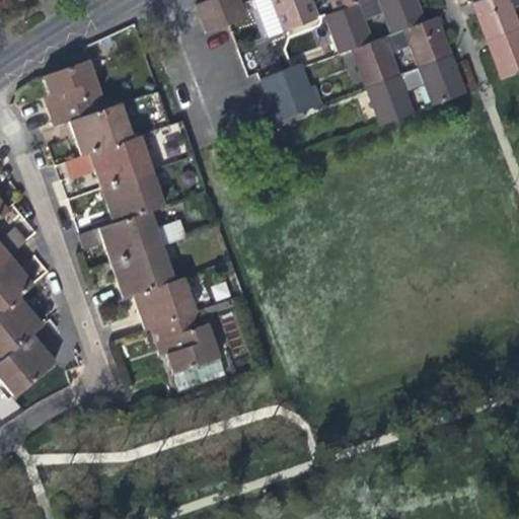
[(211,0),(194,6),(200,20),(239,5),(237,0),(211,0)]
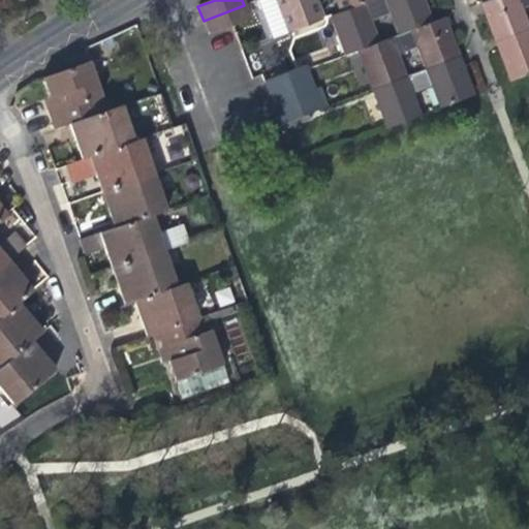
[(317,0),(338,0),(343,13),(375,1),(374,0),(258,0),(257,1),(261,10),(265,9),(275,38),(321,21),(314,1),(317,0)]
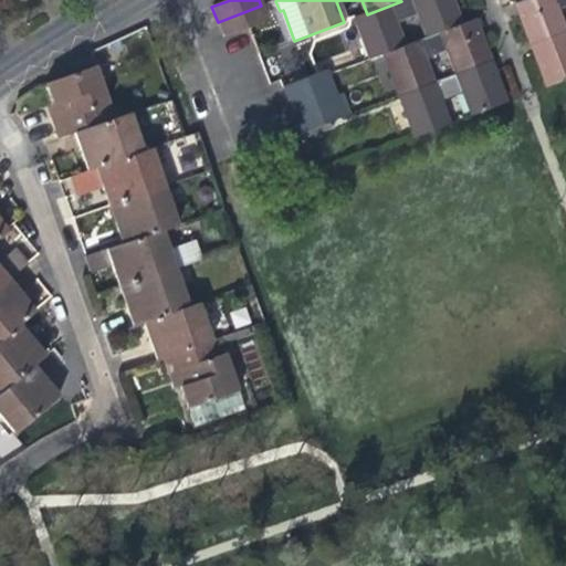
[(419,17),(428,38),(462,24),(452,0),(404,0),(401,1),(367,14),(356,18),(373,60),(385,54),(406,46),(398,25),(419,17)]
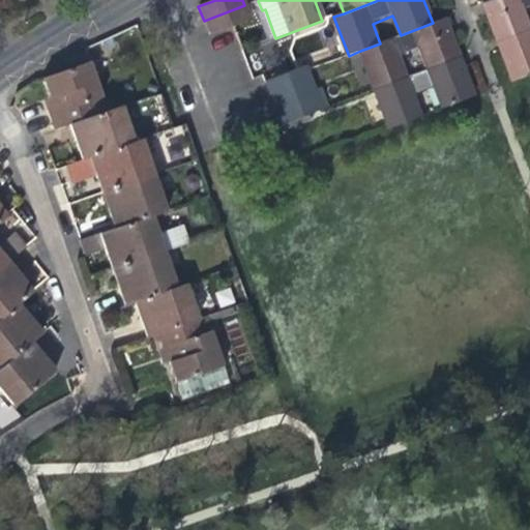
[(529,0),(491,0),(483,3),(490,20),(498,41),(529,30),(521,8),(529,4),(529,0)]
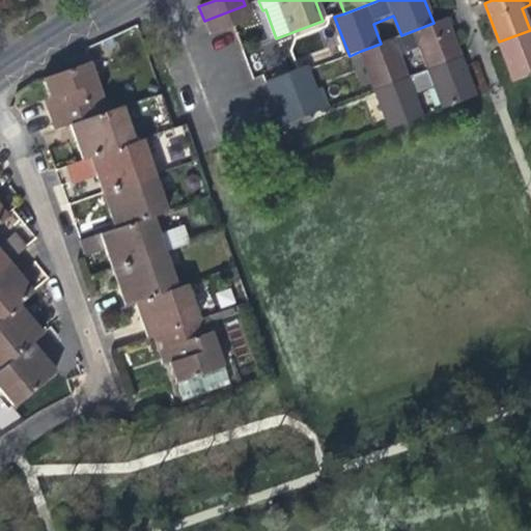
[(251,22),(245,5),(204,21),(210,36),(233,28),(251,22)]
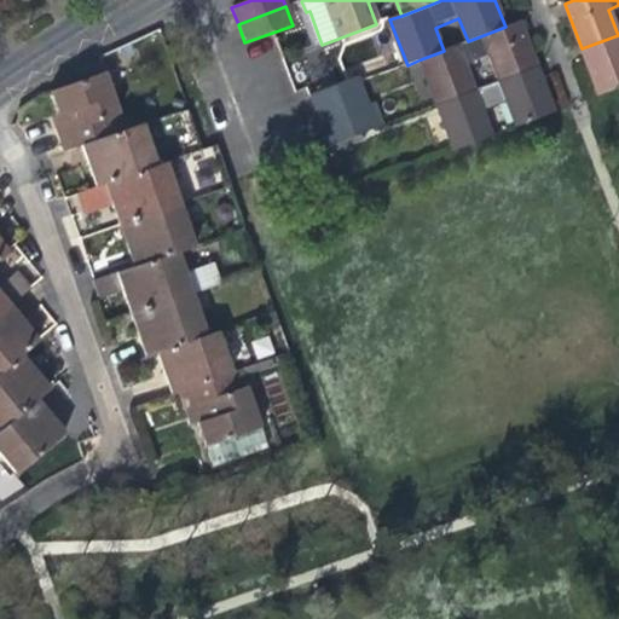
[(428,80),(438,104),(475,90),(473,85),(466,65),(490,57),(499,80),(536,67),(524,34),(519,22),(505,27),(468,41),(444,51),(421,59),(428,80)]
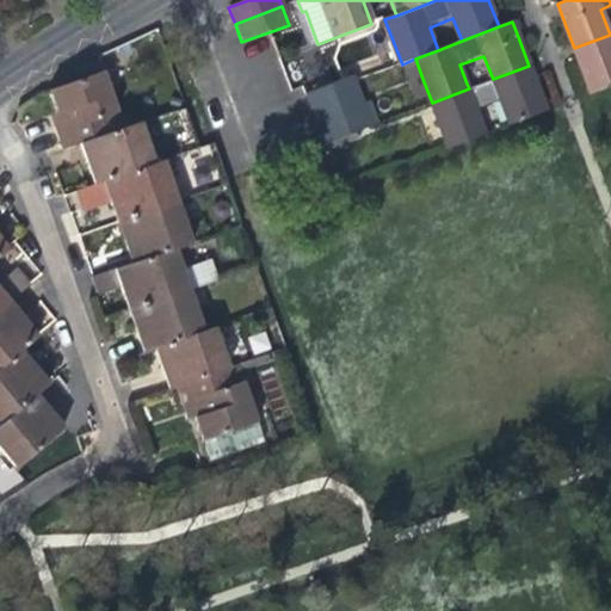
[(610,34),(610,35),(574,48),(579,62),(591,94),(610,85),(610,34)]
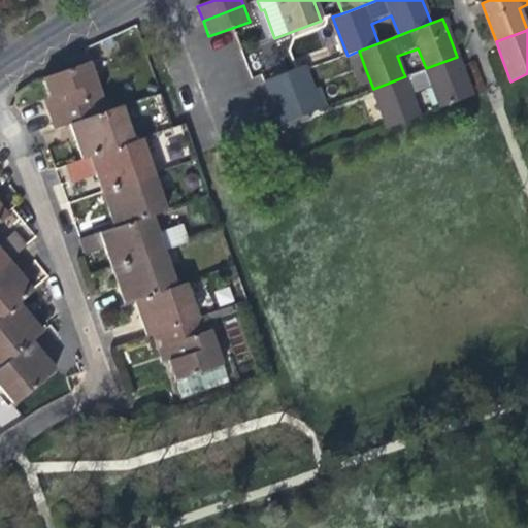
[(471,96),(466,80),(461,68),(457,57),(426,68),(411,73),(405,76),(373,89),(388,128),(420,116),(411,95),(433,87),(441,107),(471,96)]
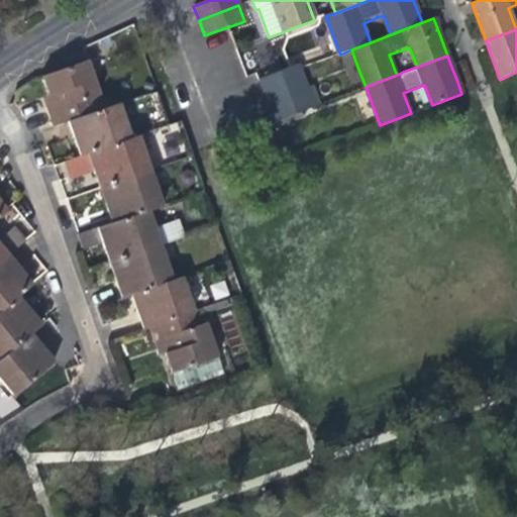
[(40,77),(49,103),(46,104),(48,111),(54,125),(68,120),(102,108),(86,60),(40,77)]
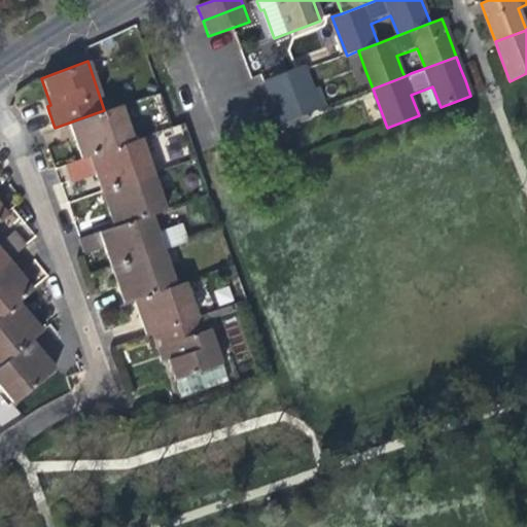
[(262,79),(269,95),(275,110),(279,124),(320,108),(316,95),(309,77),(307,71),(305,64),(262,79)]
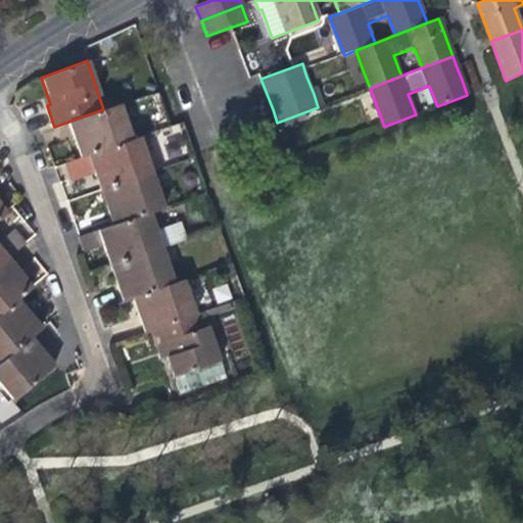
[(116,104),(103,109),(68,122),(79,149),(82,157),(91,154),(128,141),(116,104)]
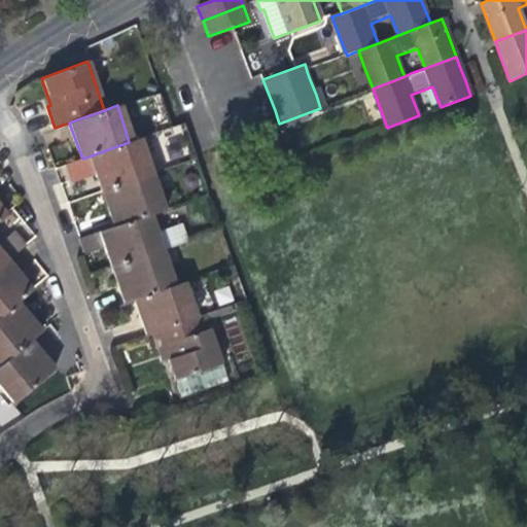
[(137,139),(129,142),(92,155),(98,176),(101,184),(103,191),(150,175),(137,139)]
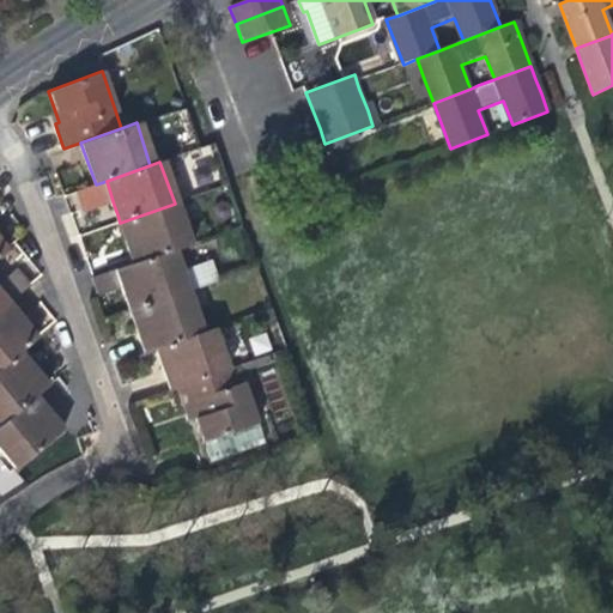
[(114,205),(107,181),(85,188),(92,211),(114,205)]
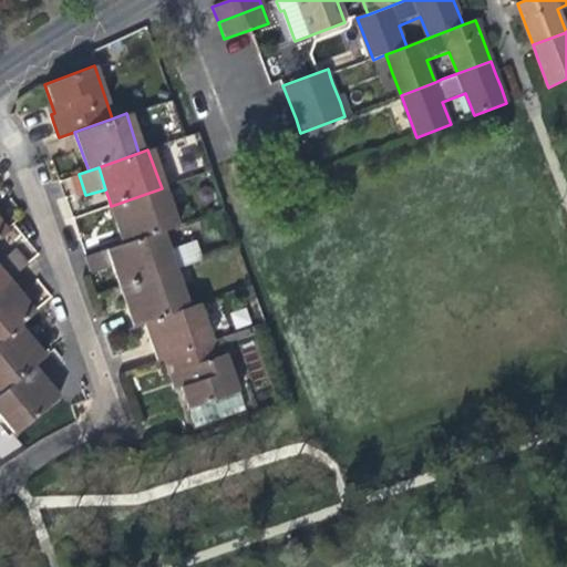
[(175,226),(162,188),(111,206),(114,216),(123,244),(160,232),(175,226)]
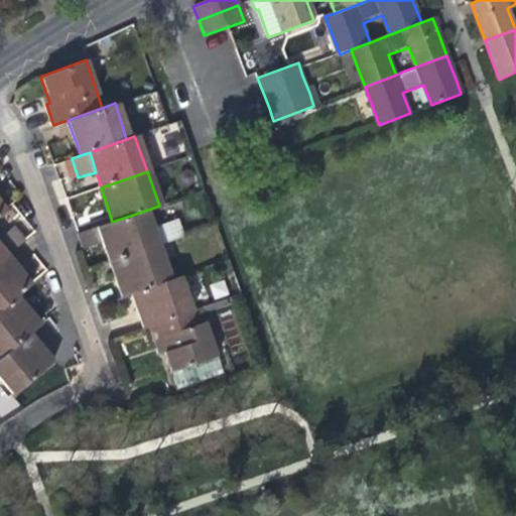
[(156,245),(145,211),(112,222),(99,227),(104,242),(109,255),(111,261),(156,245)]
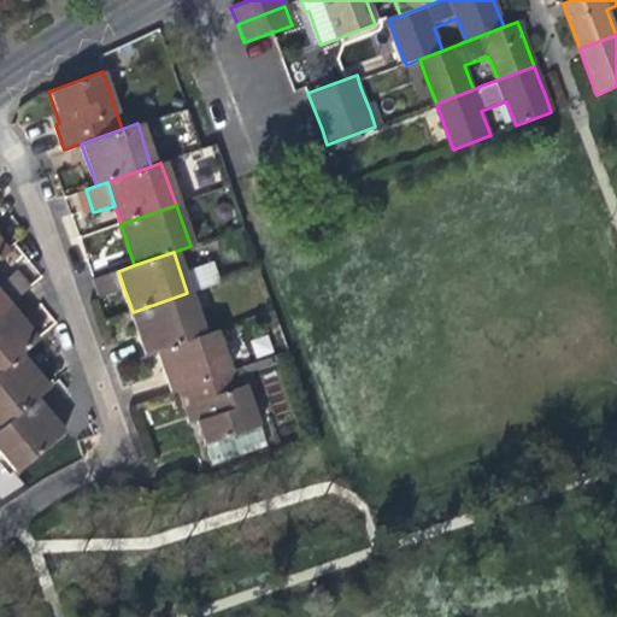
[(124,289),(118,271),(95,280),(101,298),(124,289)]
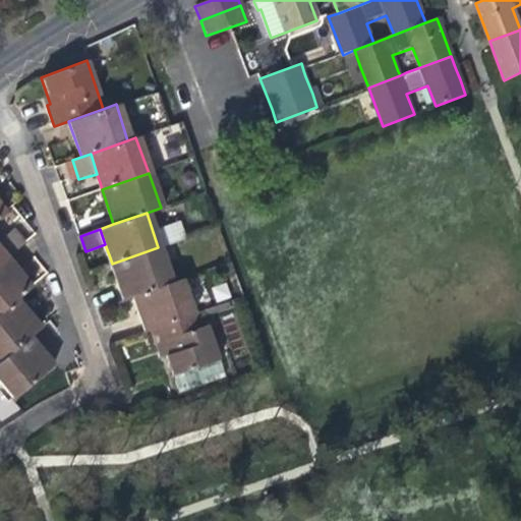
[(13,230),(0,240),(0,246),(6,255),(23,241),(13,230)]
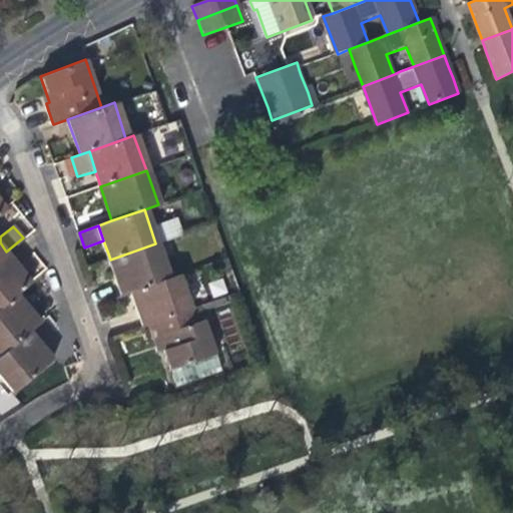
[(167,280),(155,243),(110,260),(113,269),(122,296),(132,292),(167,280)]
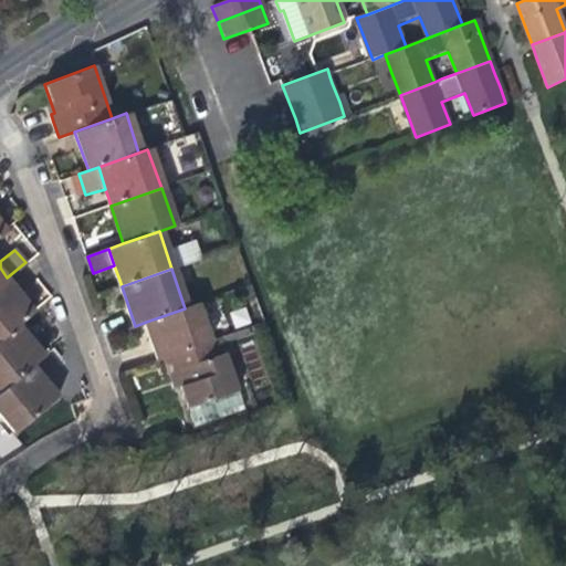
[(28,303),(7,278),(0,282),(0,337),(17,324),(33,310),(28,303)]
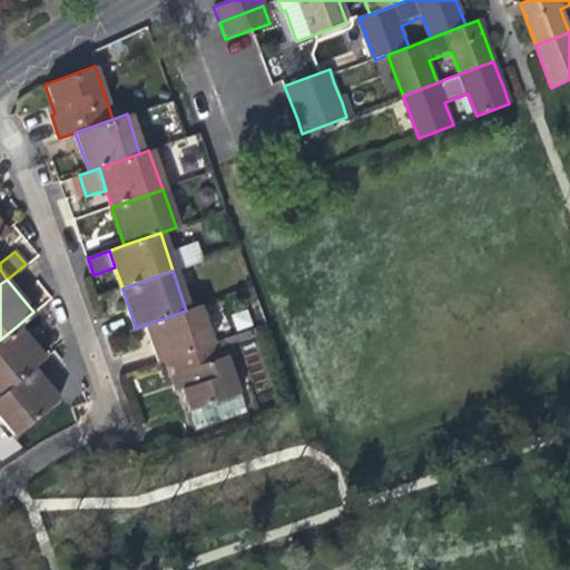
[(196,307),(186,311),(147,324),(151,338),(160,364),(167,362),(208,347),(196,307)]
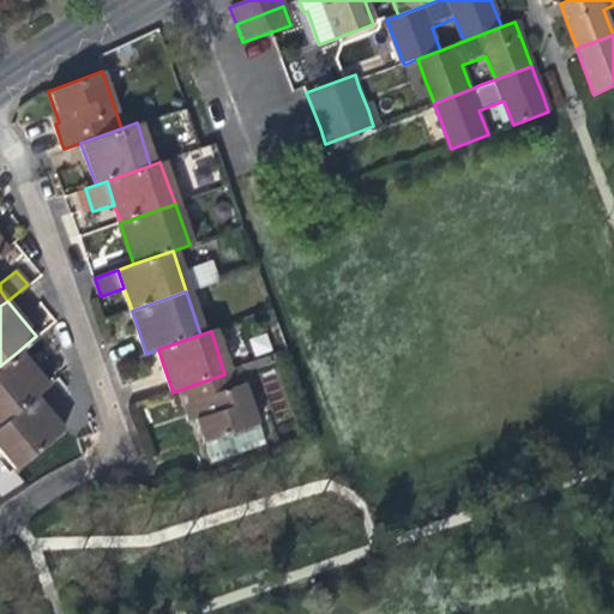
[(0,423),(25,403),(36,395),(47,386),(24,359),(18,351),(0,366),(0,423)]
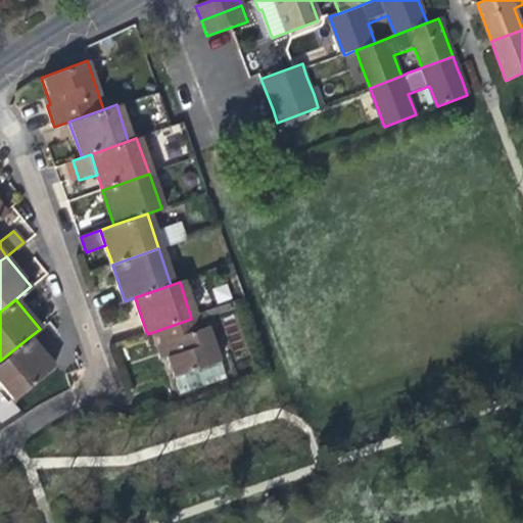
[(168,358),(174,378),(222,362),(205,314),(191,319),(153,332),(160,355),(161,360),(168,358)]
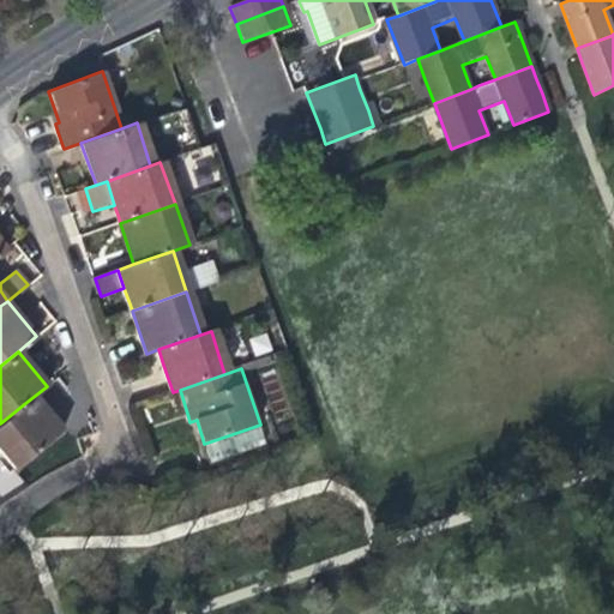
[(36,395),(25,403),(0,423),(0,453),(13,470),(62,428),(44,405),(36,395)]
